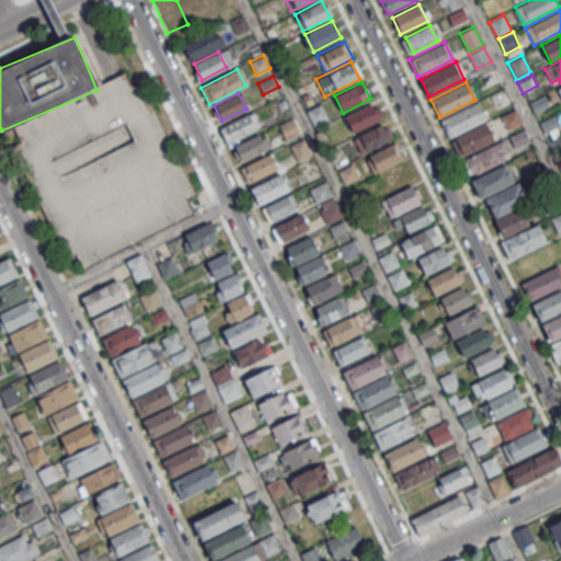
[(529,102),(544,94),(549,105),(535,113),(529,102)]
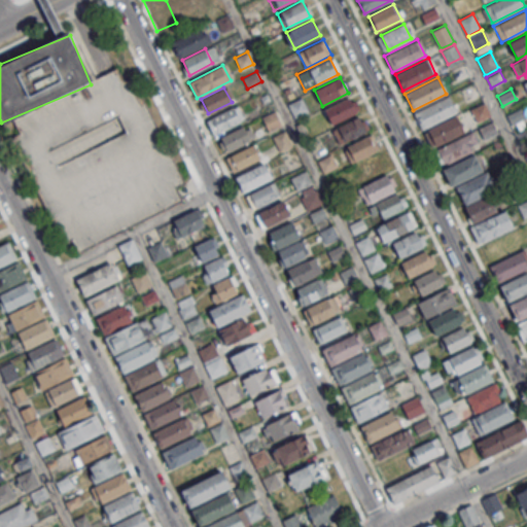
[(323,109),(348,96),(356,112),(330,125),(323,109)]
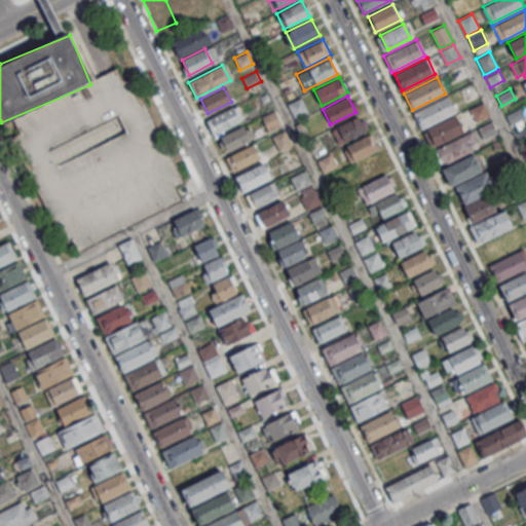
[(413,112),(446,97),(454,113),(421,128),(413,112)]
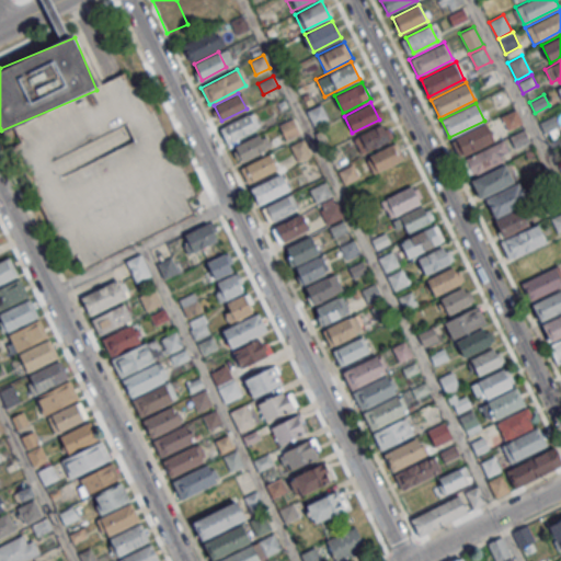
[(501,115),(515,109),(523,123),(508,130),(501,115)]
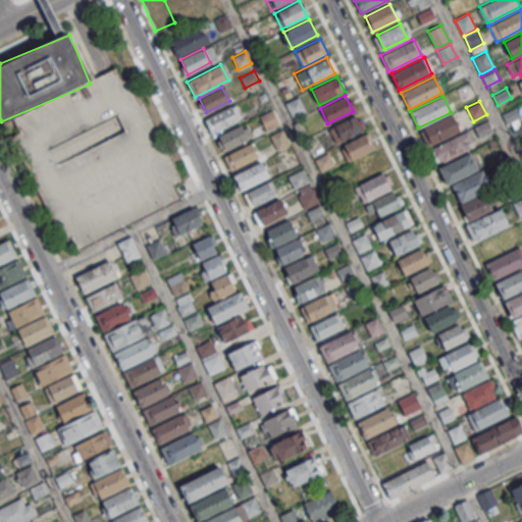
[(204,118),(230,105),(238,120),(212,134),(204,118)]
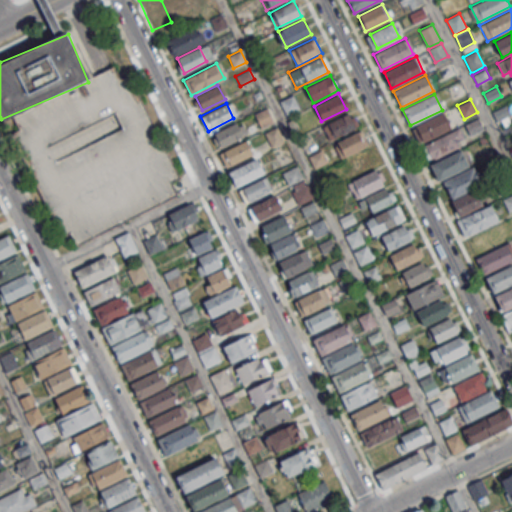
[(492,111),(505,105),(510,115),(497,121),(492,111)]
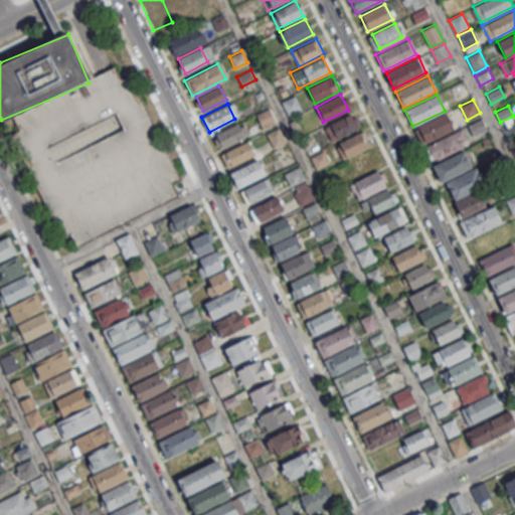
[(255,114),(270,107),(277,120),(263,128),(255,114)]
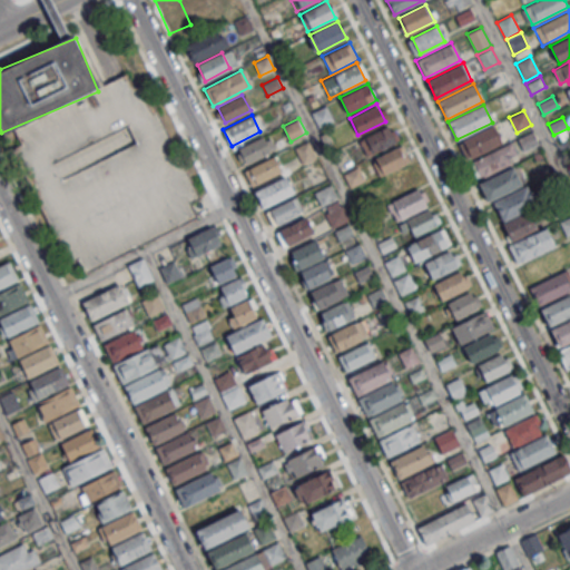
[(359,138),(386,125),(395,143),(367,156),(359,138)]
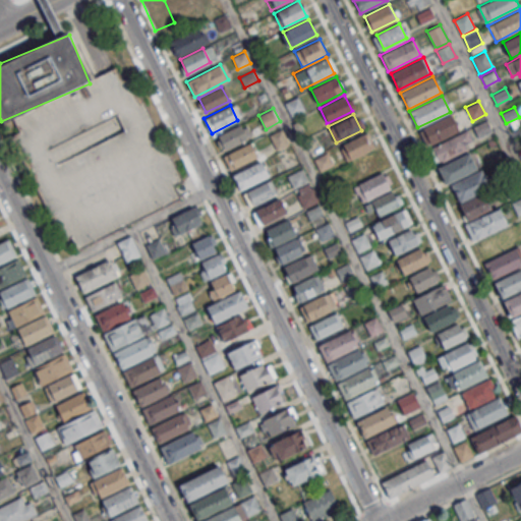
[(422,127),(451,114),(459,130),(430,143),(422,127)]
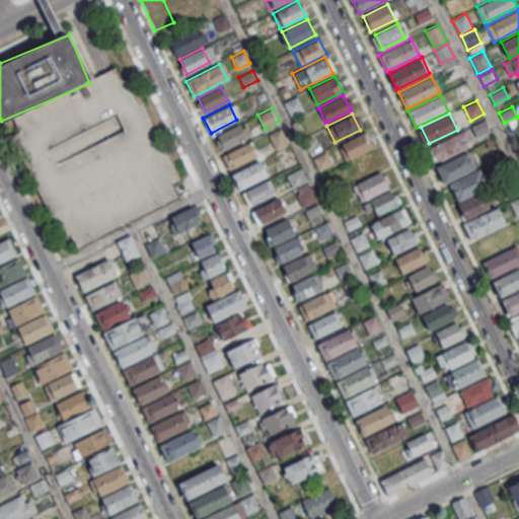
[(471,126),(485,120),(490,130),(476,136),(471,126)]
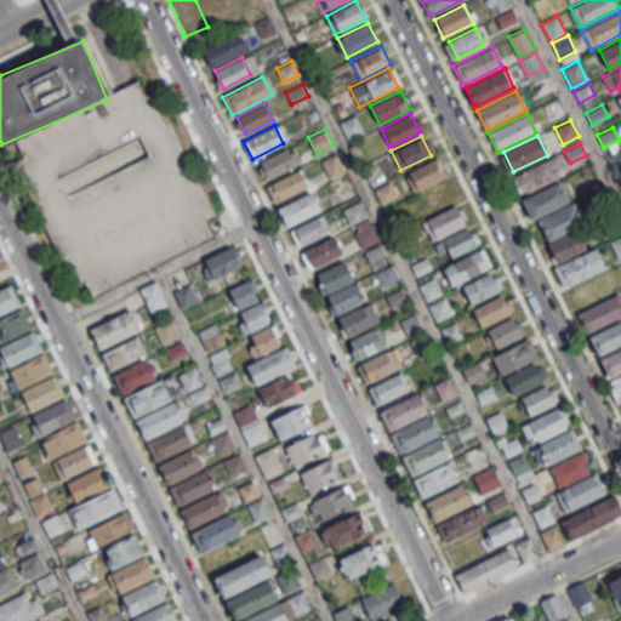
[(260,161),(286,148),(296,165),(268,180),(260,161)]
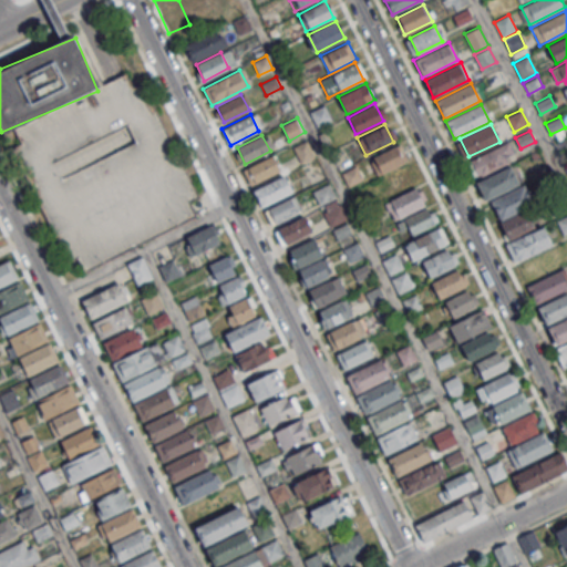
[(554,144),(566,137),(566,151),(559,155),(554,144)]
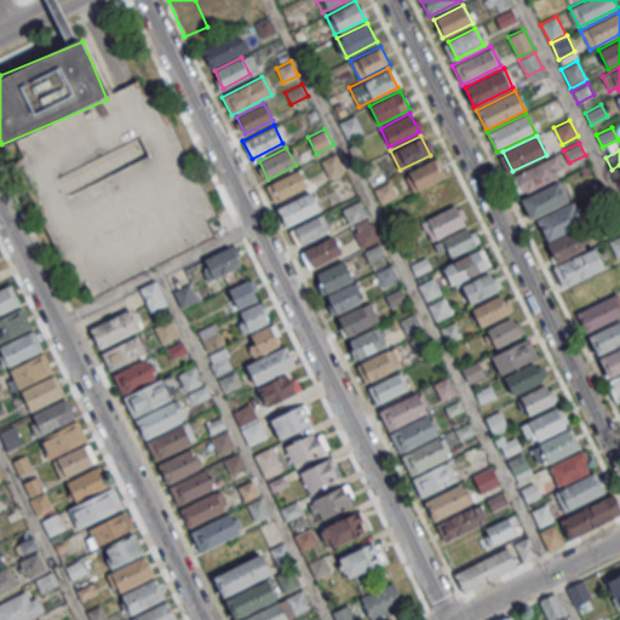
[(320,160),(334,153),(345,172),(329,179),(320,160)]
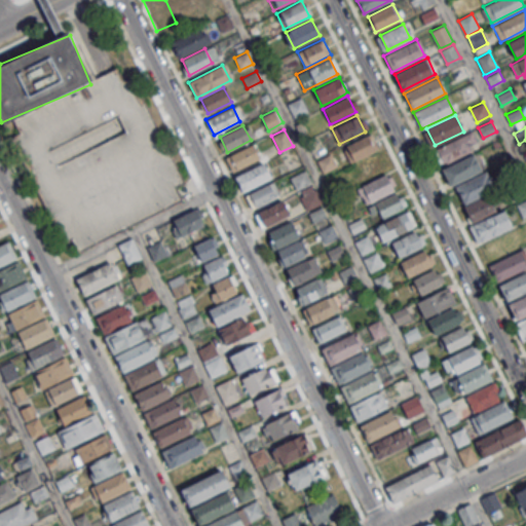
[(349,159),(374,148),(368,136),(343,147),(349,159)]
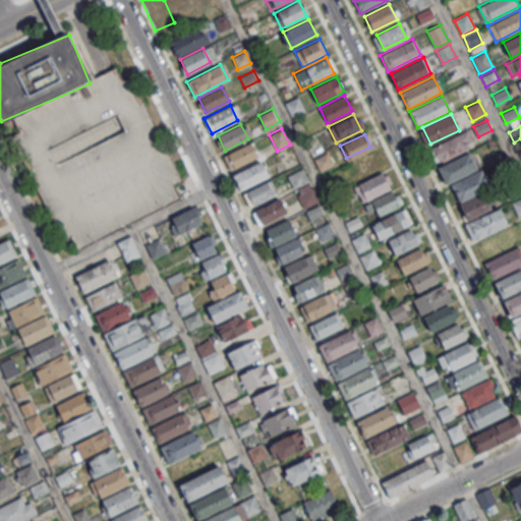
[(223,155),(251,141),(258,157),(230,170),(223,155)]
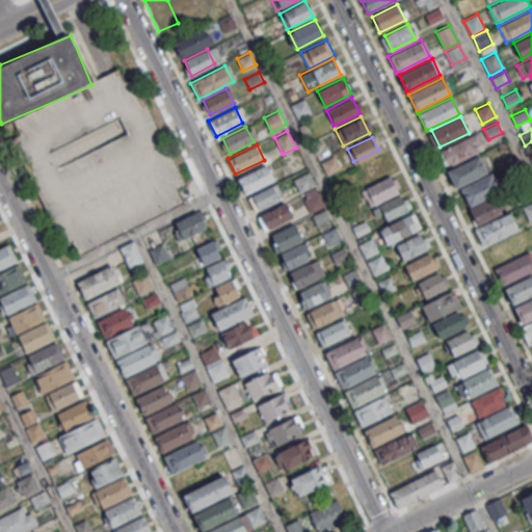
[(446,171),(479,155),(487,171),(454,187),(446,171)]
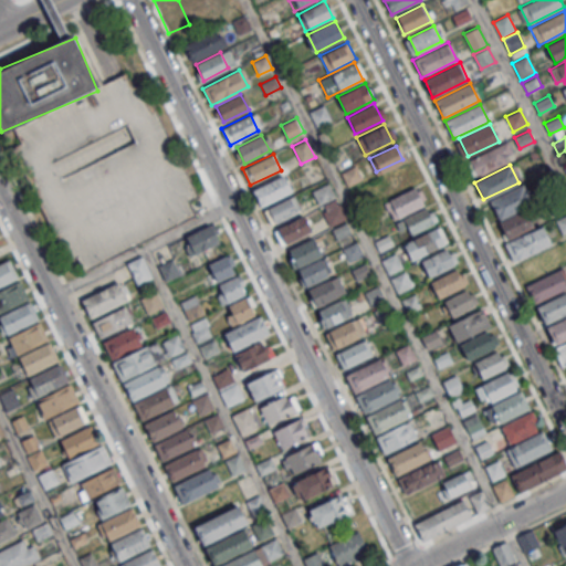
[(416,182),(410,169),(379,182),(385,196),(416,182)]
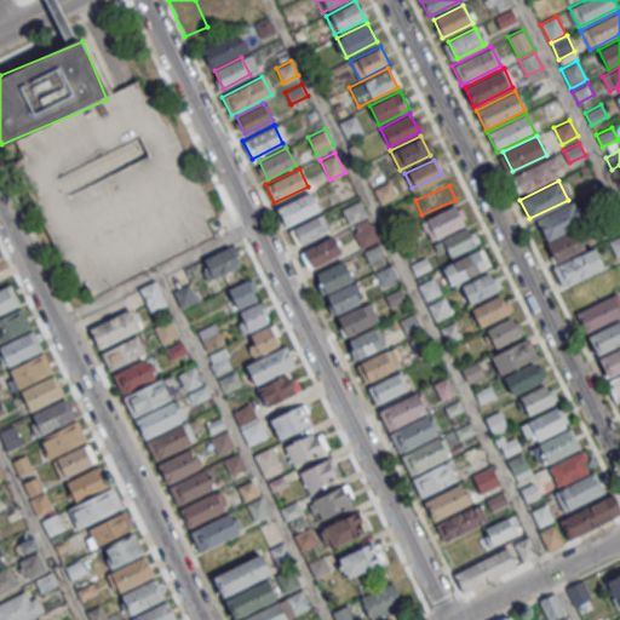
[(276,207),(310,191),(320,210),(286,227),(276,207)]
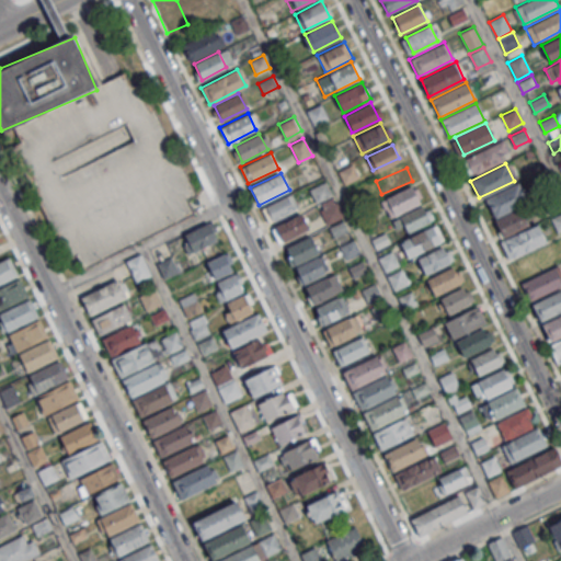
[(309,189),(325,181),(332,195),(317,203),(309,189)]
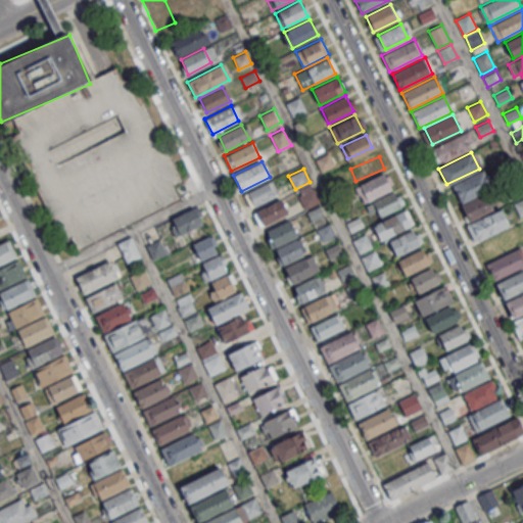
[(453,185),(485,169),(493,187),(461,203),(453,185)]
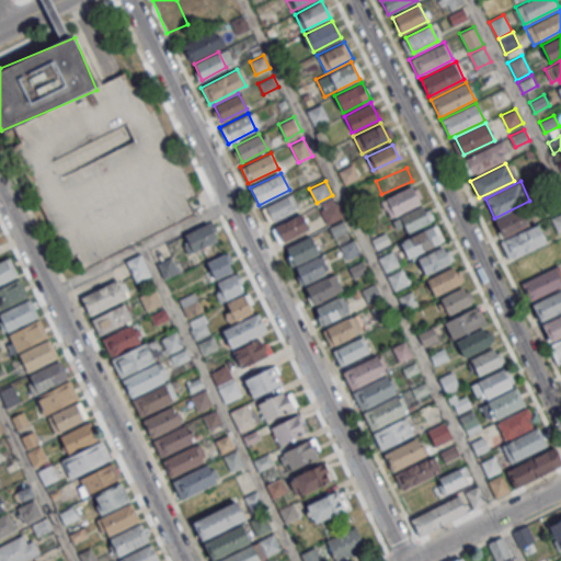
[(380,201),(411,185),(420,203),(389,218),(380,201)]
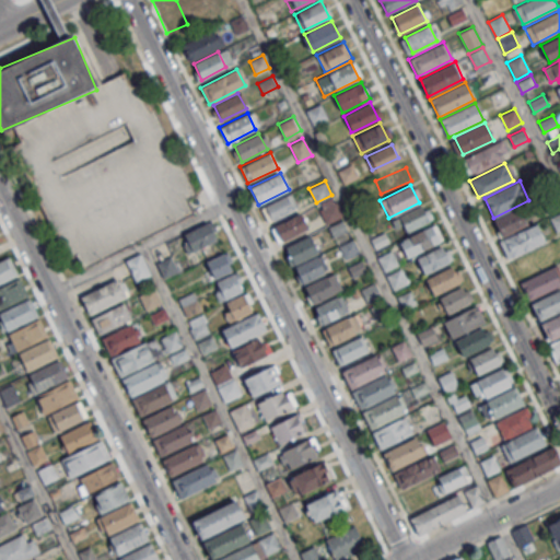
[(260,207),(291,191),(299,209),(269,223),(260,207)]
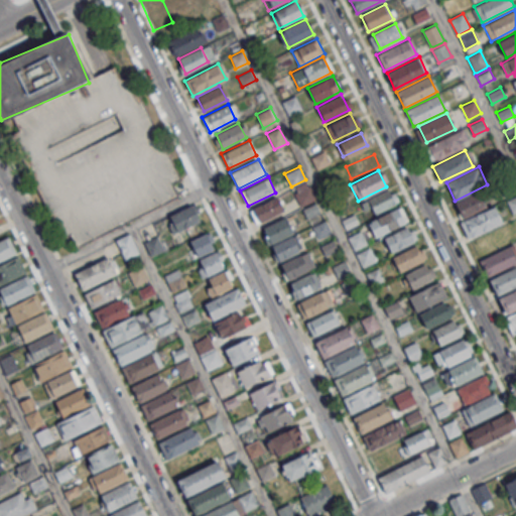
[(294,192),(308,185),(315,199),(301,207),(294,192)]
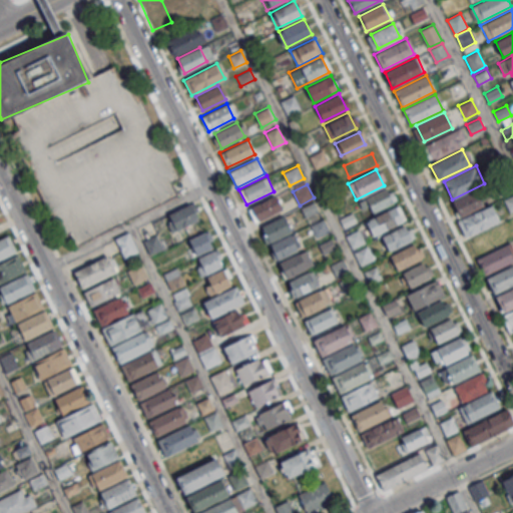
[(365,197),(386,186),(394,202),(373,212),(365,197)]
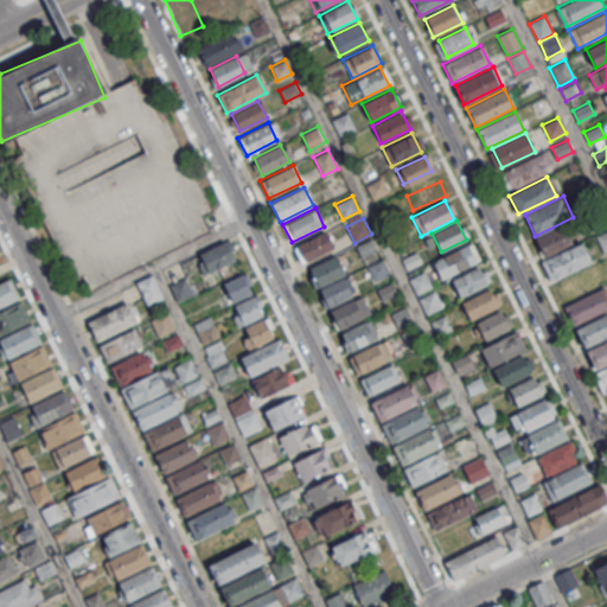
[(535,237),(563,223),(572,242),(544,256),(535,237)]
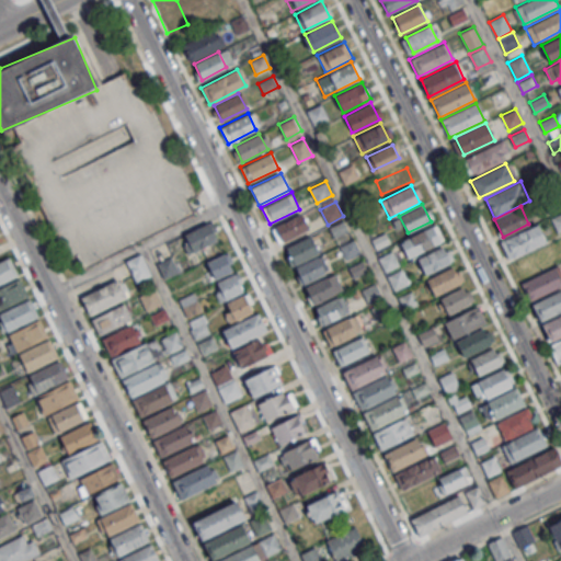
[(270,228),(300,213),(309,229),(278,244),(270,228)]
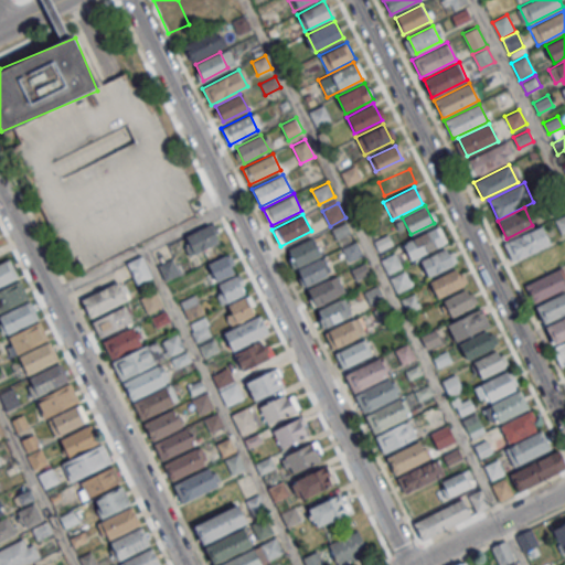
[(554,220),(564,214),(564,232),(562,234),(554,220)]
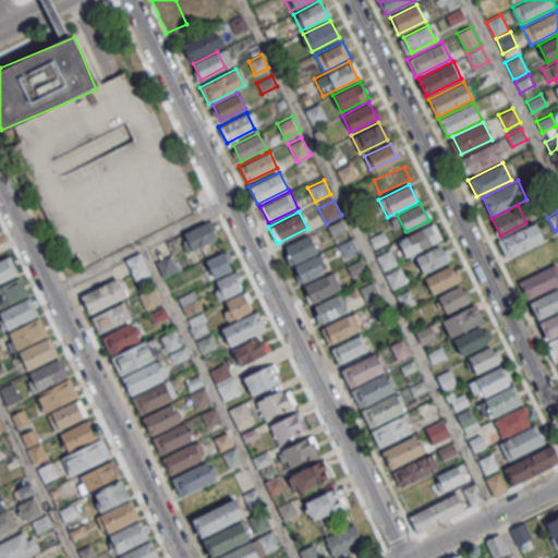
[(187,253),(219,239),(210,220),(180,234),(187,253)]
